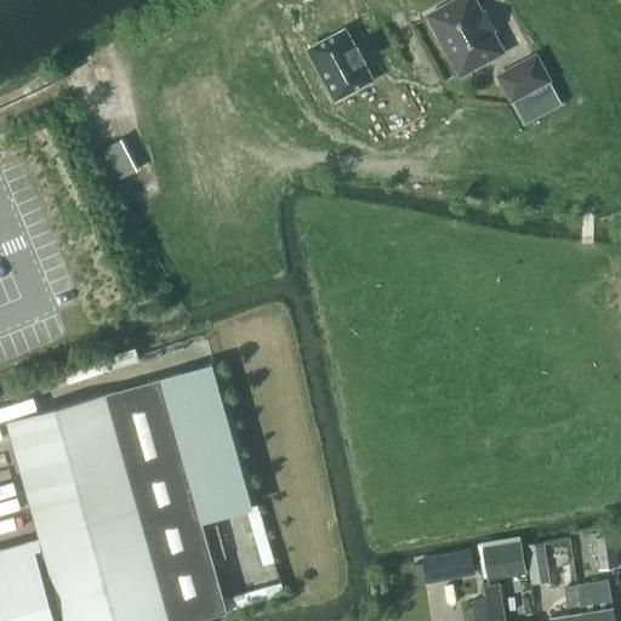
[(436,9),(434,13),(429,16),(461,73),(501,51),(490,29),(488,30),(480,17),(483,16),(473,0),(459,0),(449,5),(444,4),(436,9)]
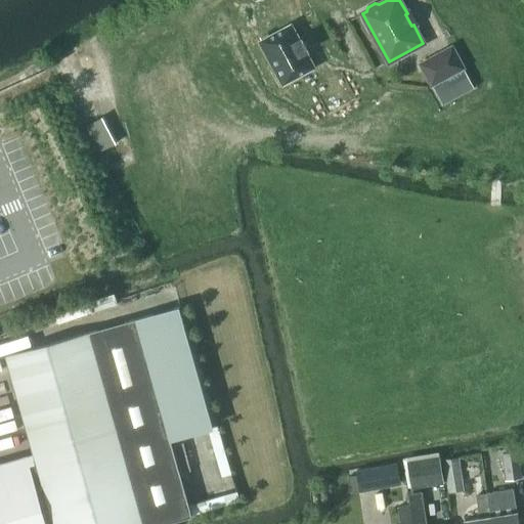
[(292,24),(259,41),(282,85),(315,68),(307,52),(308,51),(301,39),(300,39),(292,24)]
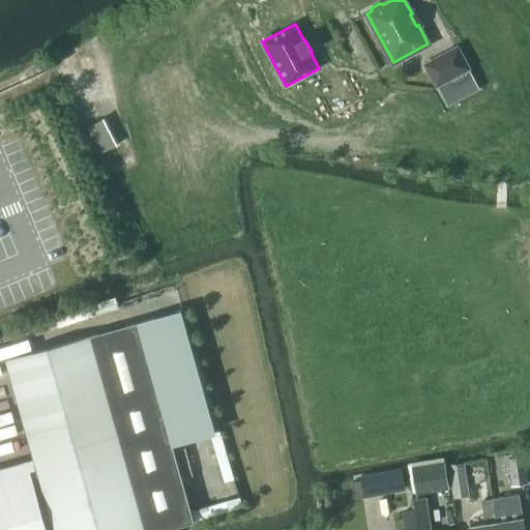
[(424,64),(437,86),(469,68),(458,47),(424,64)]
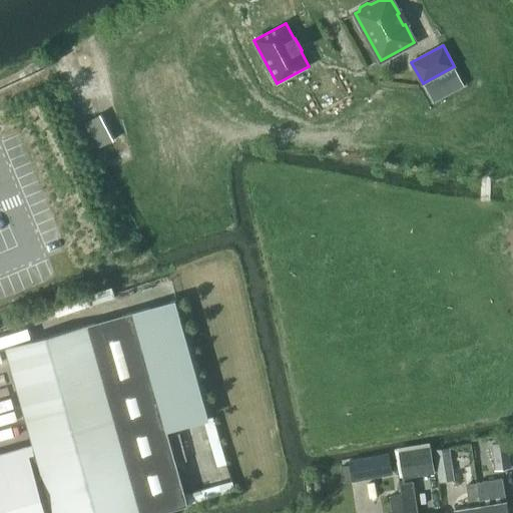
[(83,124),(97,149),(113,140),(99,115),(83,124)]
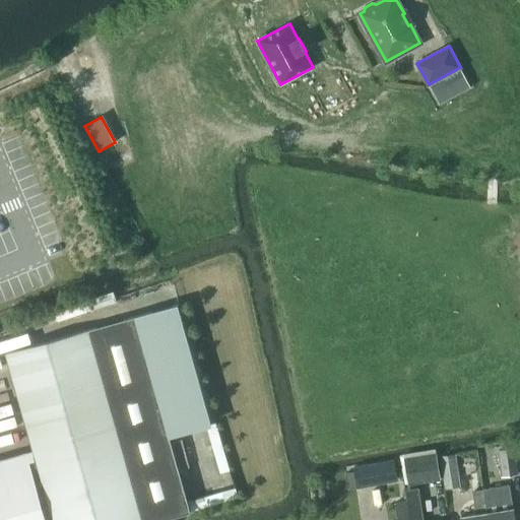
[(29,461),(0,468),(0,519),(161,519),(191,512),(170,437),(211,425),(178,305),(136,316),(6,352),(37,459),(29,461)]
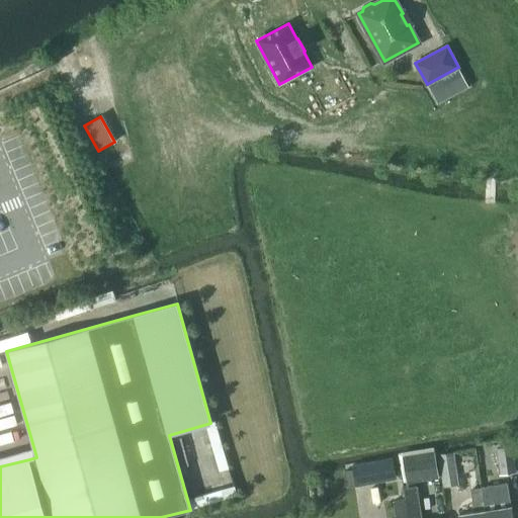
[(516,472),(513,446),(496,448),(500,475),(516,472)]
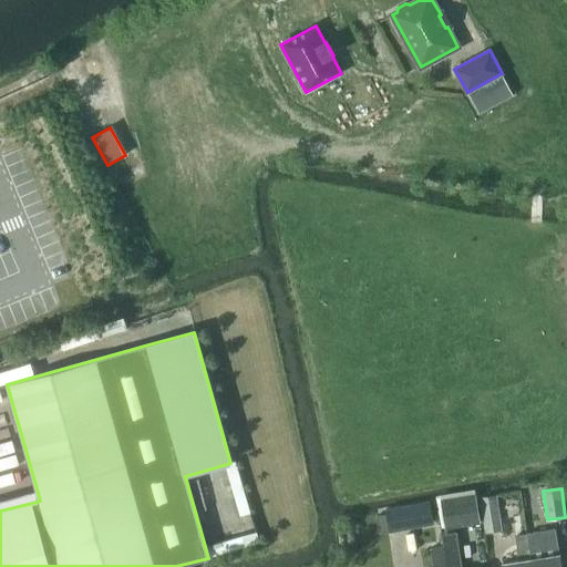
[(440,498),(444,525),(480,519),(475,493),(440,498)]
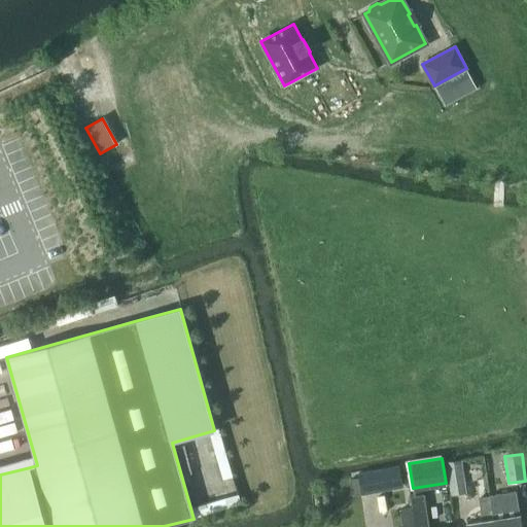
[(452,495),(467,492),(461,460),(446,463),(452,495)]
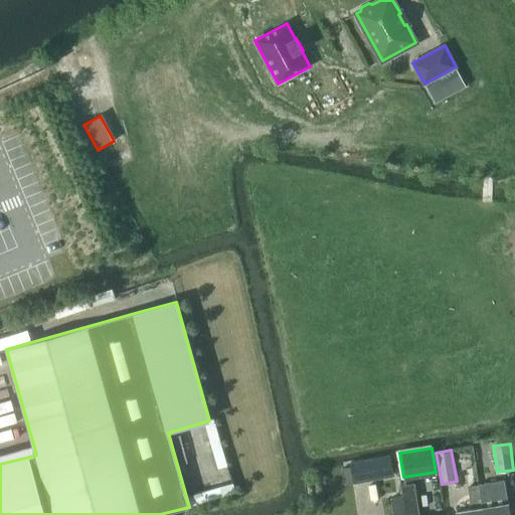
[(354,483),(394,475),(390,456),(350,463),(354,483)]
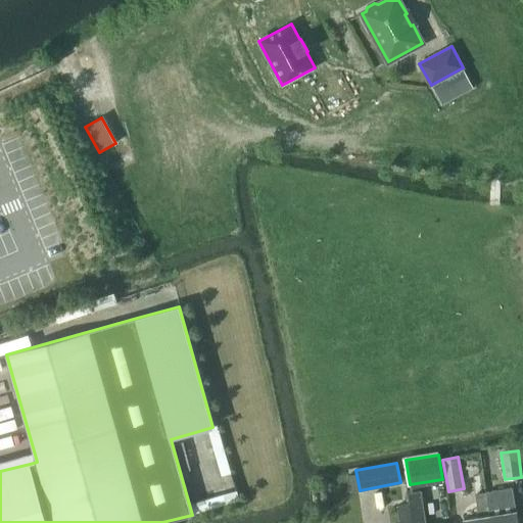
[(486,491),(486,492),(490,522),(518,522),(513,487),(486,491)]
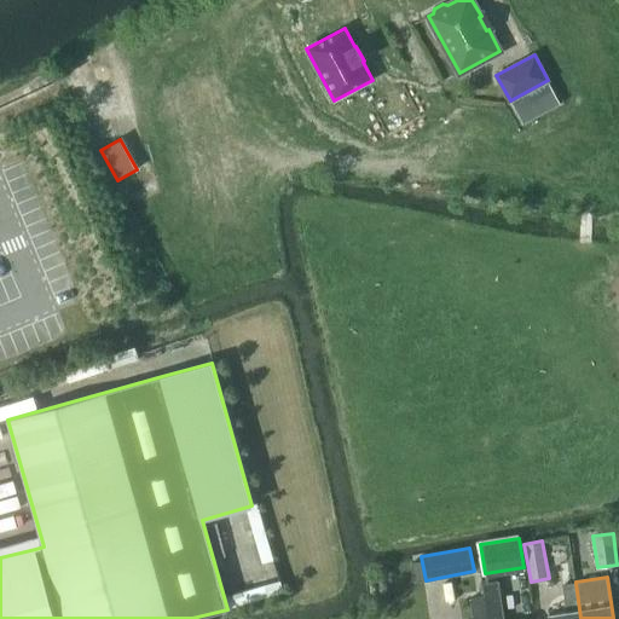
[(504,618),(498,580),(482,583),(485,595),(489,618),(504,618)]
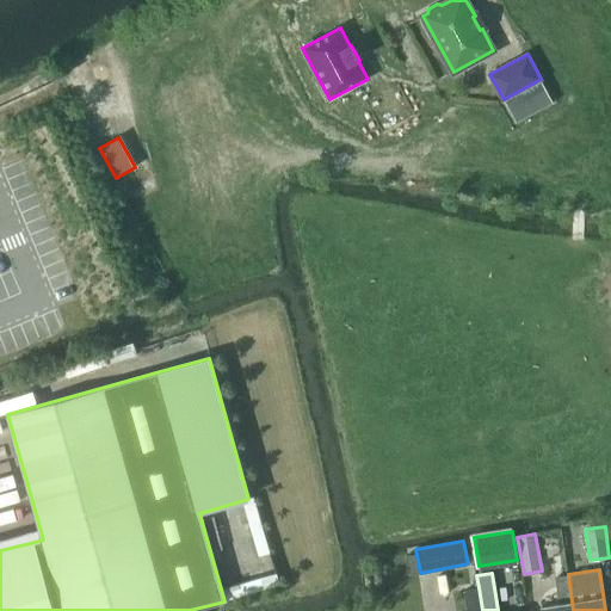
[(542,610),(573,610),(568,575),(556,578),(559,596),(557,597),(559,604),(542,606),(542,610)]
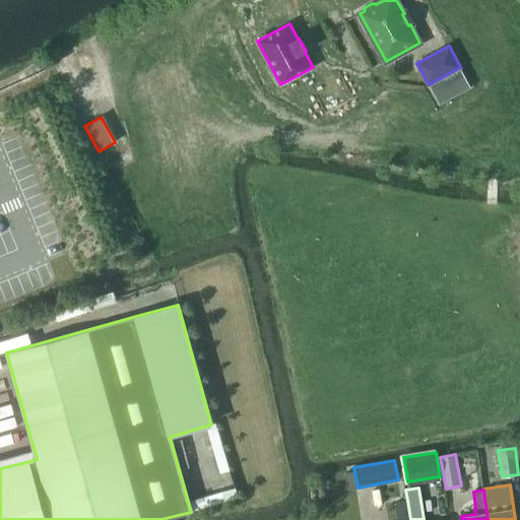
[(399,519),(410,519),(407,500),(396,502),(399,519)]
